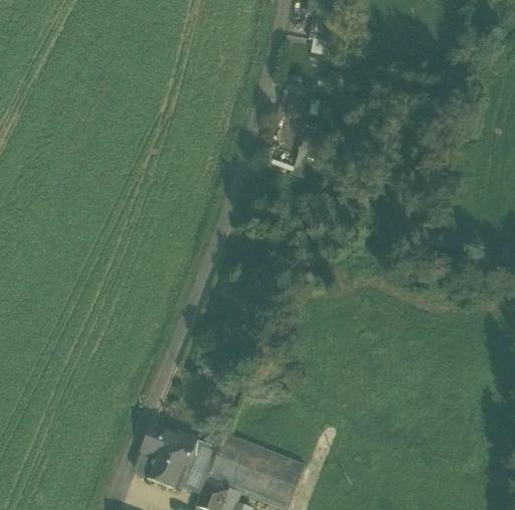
[(309,0),(309,2),(314,4),(330,7),(339,8),(341,0),(309,0)]
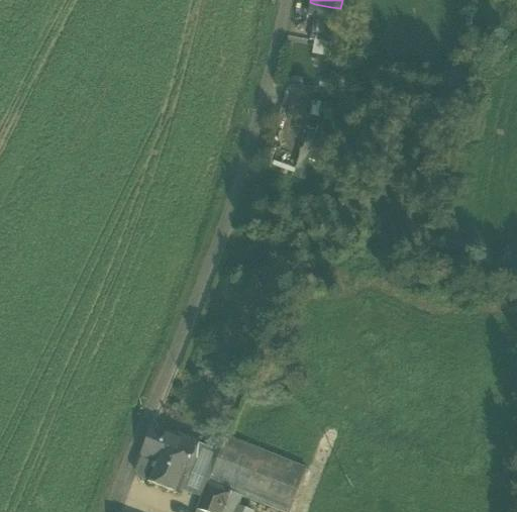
[(313,13),(330,16),(331,7),(315,4),(313,13)]
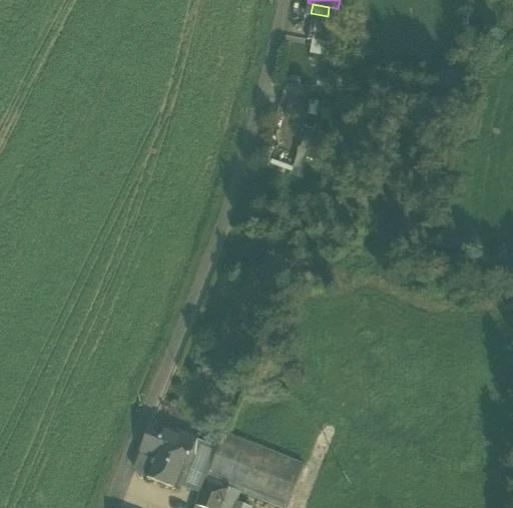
[(328,16),(311,13),(307,36),(330,41),(334,17),(328,16)]
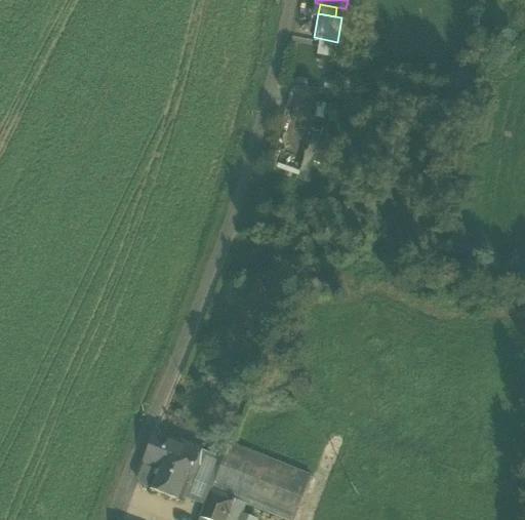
[(211,488),(237,498),(238,498),(293,519),(329,426),(249,394),(224,456),(211,488)]
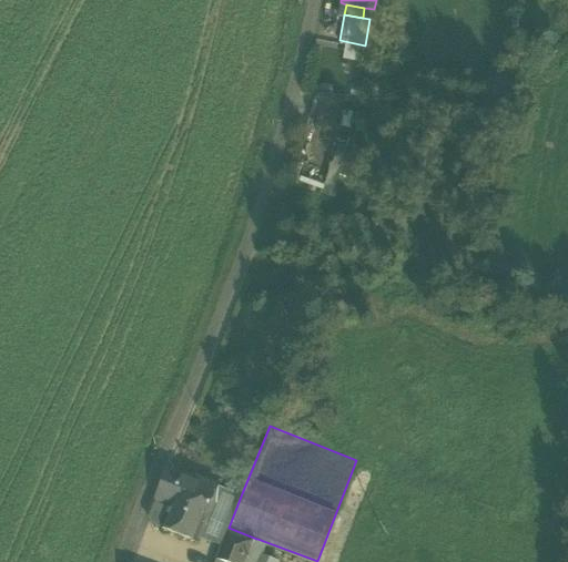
[(217,483),(170,466),(150,517),(152,521),(196,538),(199,533),(217,483)]
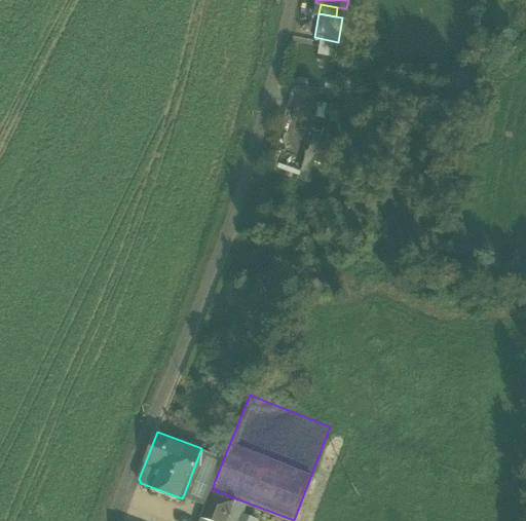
[(224,457),(201,448),(184,494),(207,503),(212,489),(224,457)]
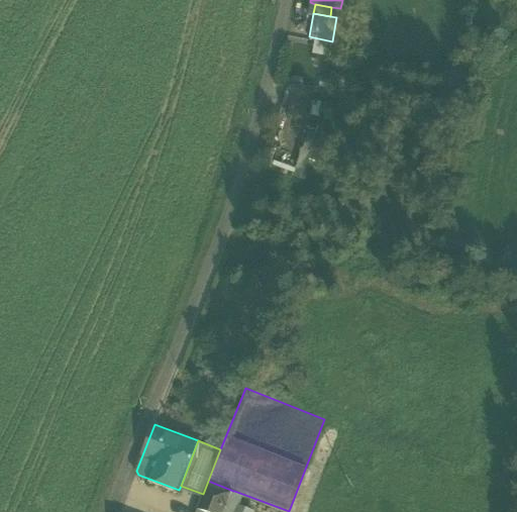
[(198,507),(210,511),(221,511),(227,499),(229,494),(232,495),(233,491),(208,481),(203,494),(198,507)]
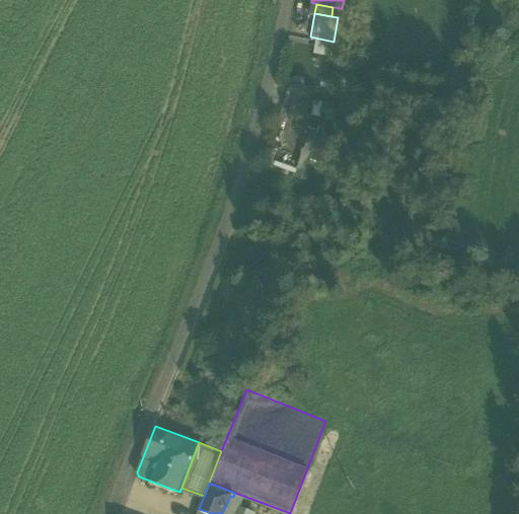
[(253,513),(254,511),(242,506),(228,501),(222,513),(211,513),(199,509),(196,513),(253,513)]
